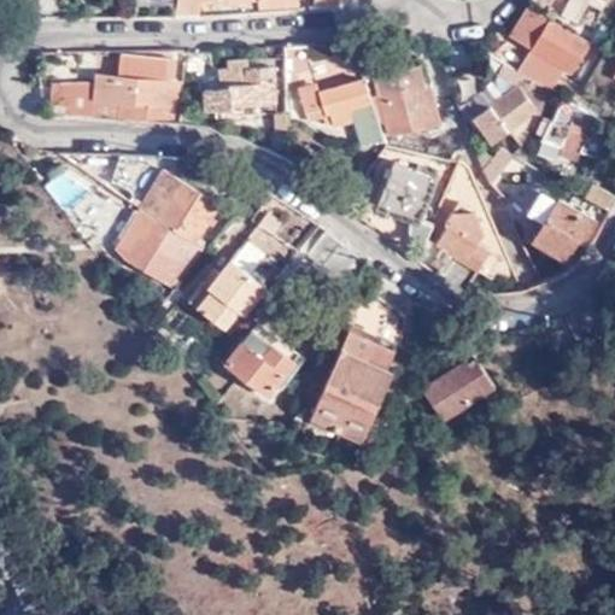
[(258,12),(298,9),(297,0),(179,0),(177,16),(199,16),(200,1),(226,5),(258,3),(258,12)]
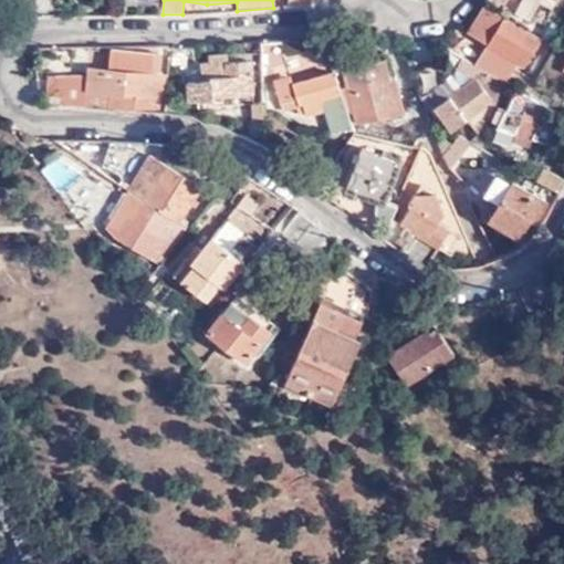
[(511,0),(483,0),(482,3),(487,6),(503,14),(511,0)]
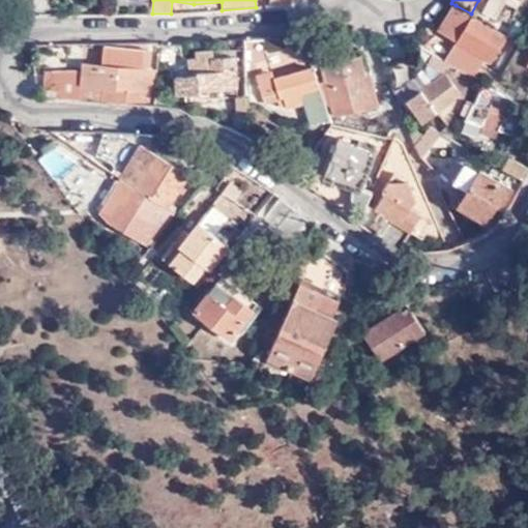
[(470,16),(471,13),(456,5),(439,31),(460,45),(488,61),(492,63),(506,37),(470,16)]
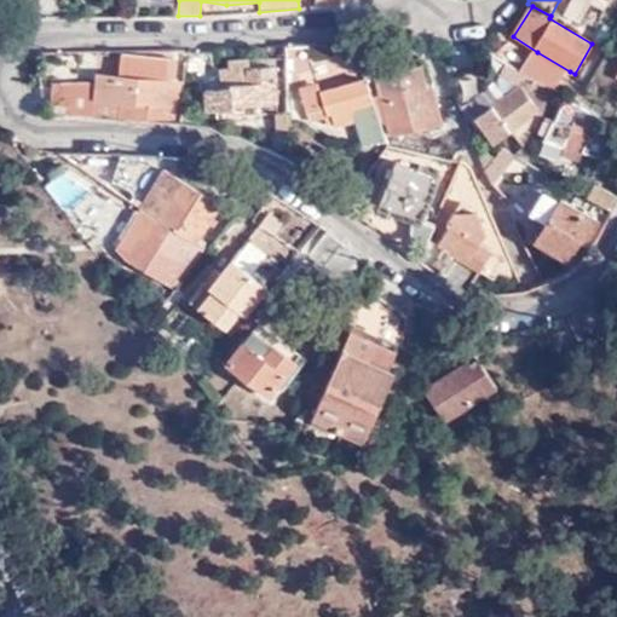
[(167,58),(122,52),(120,75),(98,73),(96,85),(92,119),(178,124),(180,82),(176,81),(166,81),(167,58)]
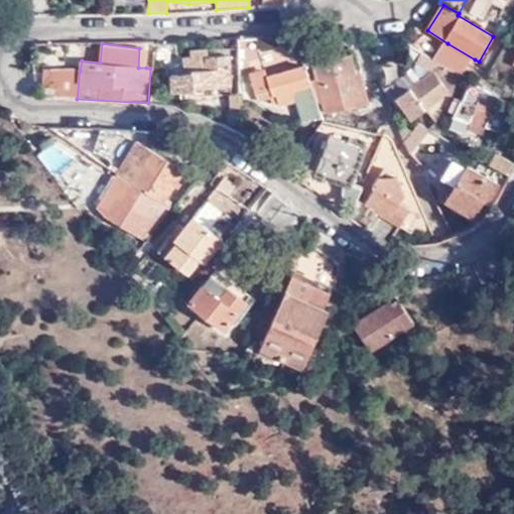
[(469,71),(475,59),(447,43),(441,54),(469,71)]
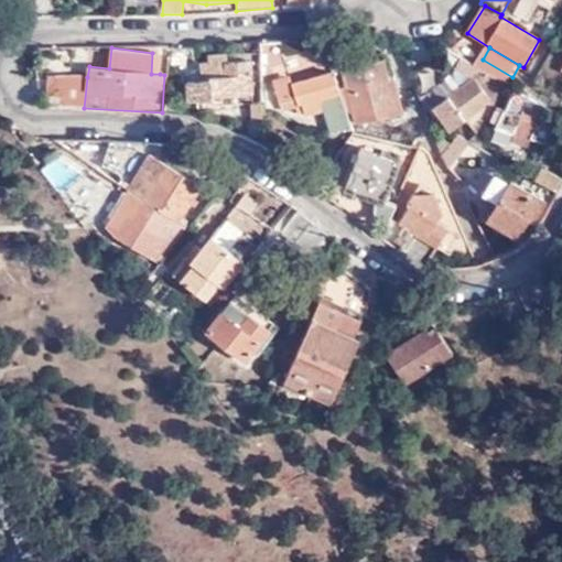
[(89,63),(88,49),(72,49),(73,63),(89,63)]
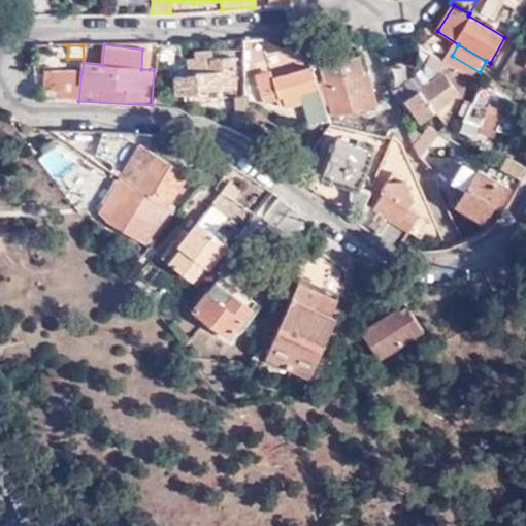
[(152,50),(142,50),(141,69),(150,69),(152,50)]
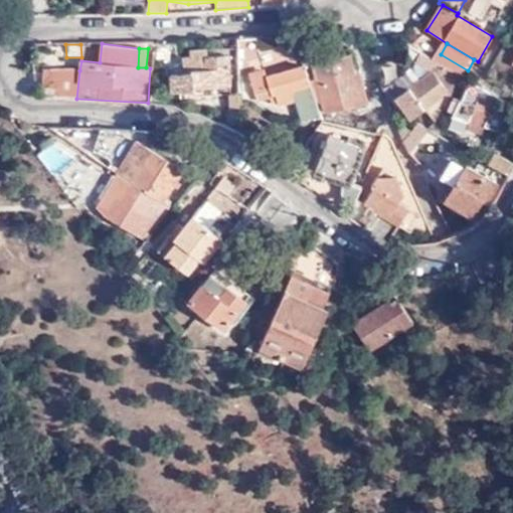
[(207,53),(192,52),(191,57),(185,59),(186,75),(192,75),(192,72),(206,71),(205,58),(207,58),(207,53)]
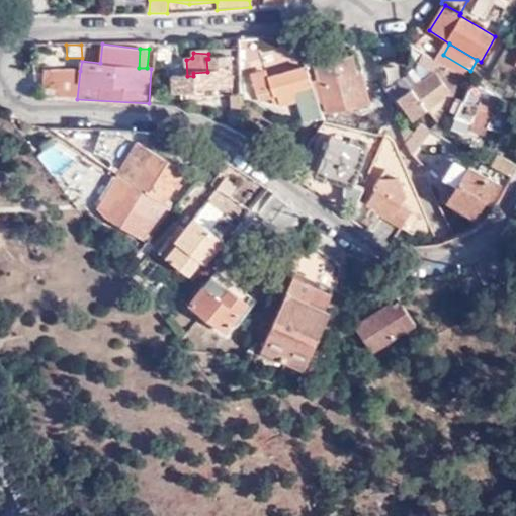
[(350,80),(356,78),(352,57),(317,65),(328,113),(355,106),(350,80)]
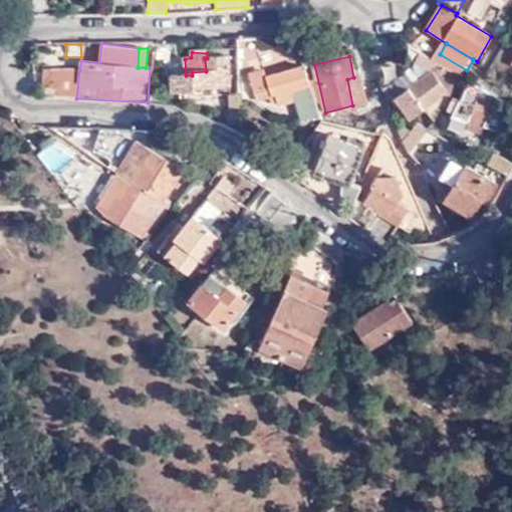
[(192,75),(186,75),(173,75),(173,92),(180,92),(194,92),(195,88),(231,88),(231,58),(207,58),(205,58),(206,71),(192,72),(192,75)]
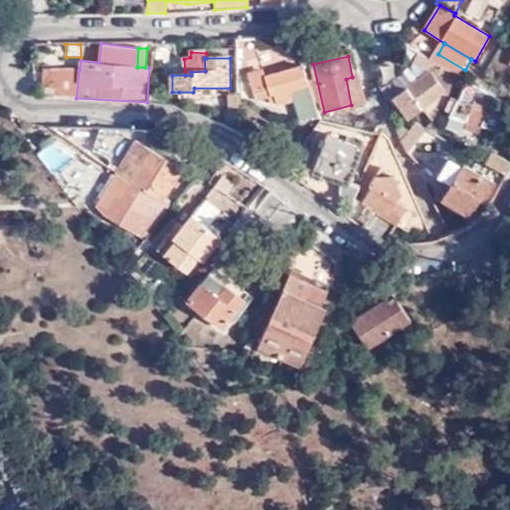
[(461,77),(441,65),(431,74),(445,91),(449,96),(461,77)]
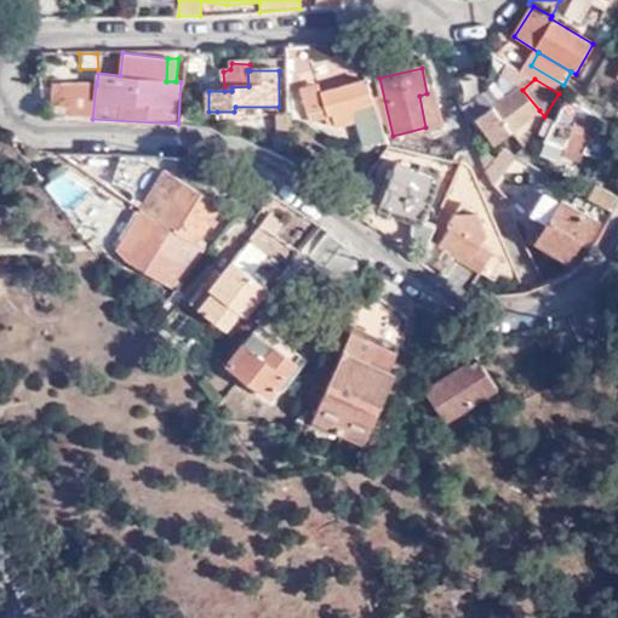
[(376,116),(365,80),(320,92),(327,118),(333,115),(337,127),(376,116)]
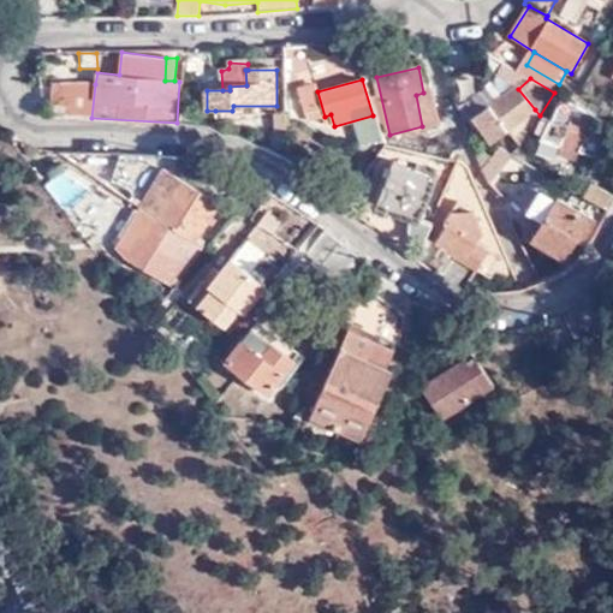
[(91,118),(95,84),(55,83),(54,117),(91,118)]
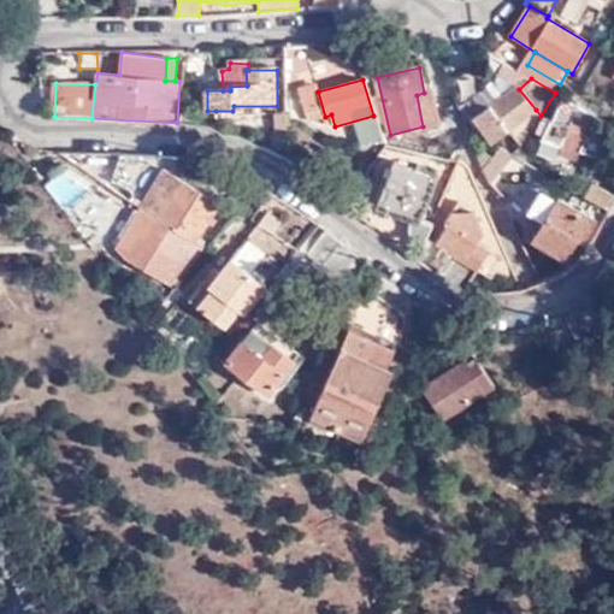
[(536,110),(519,89),(517,84),(472,119),(491,145),(536,110)]
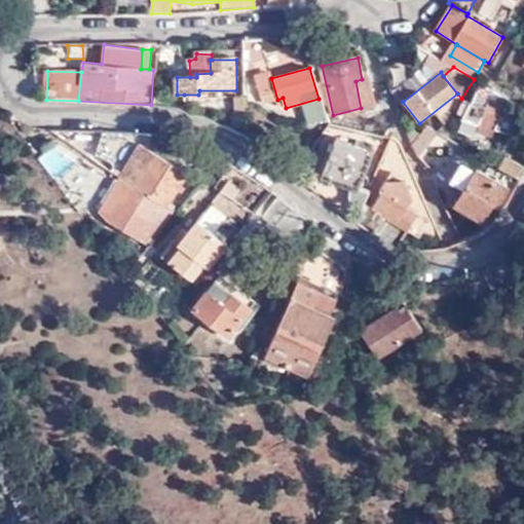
[(277,100),(271,78),(256,83),(262,104),(277,100)]
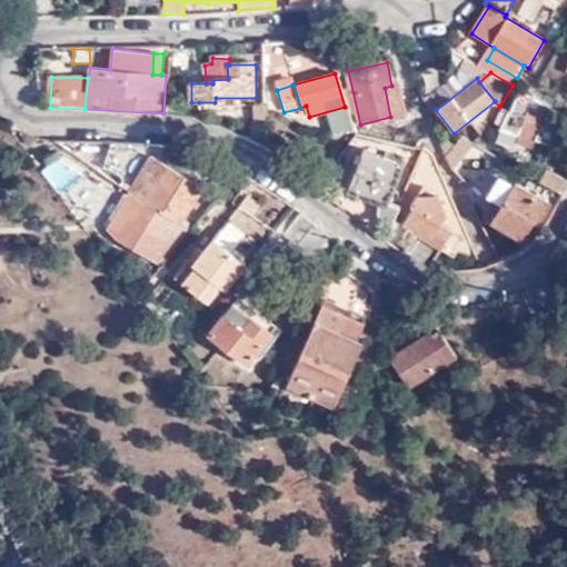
[(546,150),(563,113),(521,90),(505,129),(518,135),(514,143),(529,150),(531,143),(546,150)]
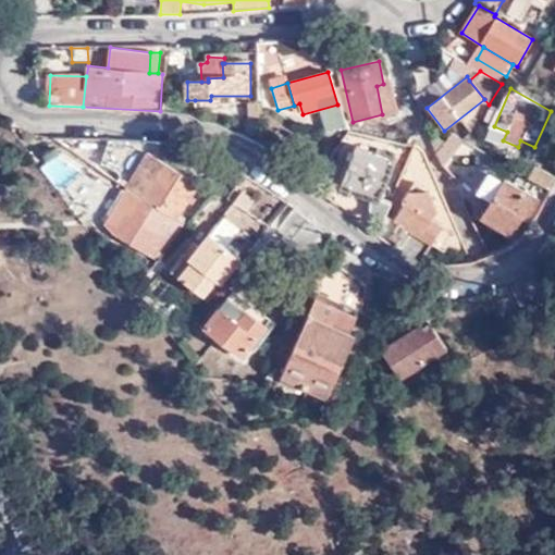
[(195,107),(248,108),(250,106),(250,96),(211,96),(210,100),(195,100),(195,107)]
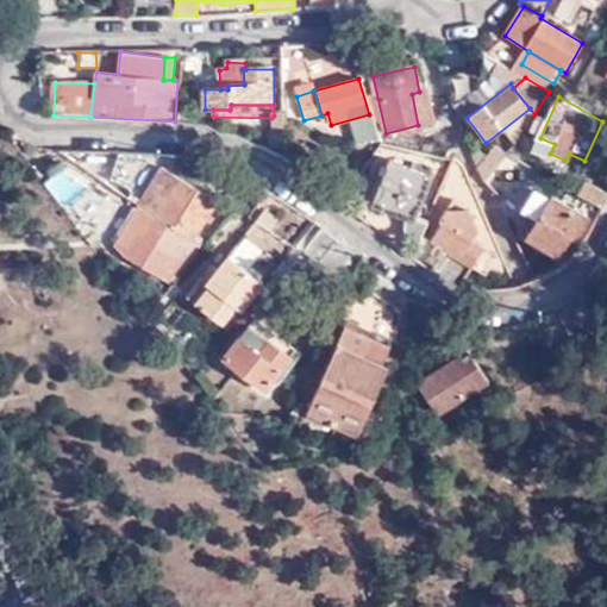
[(283,132),(282,116),(274,116),(271,118),(273,132),(283,132)]
